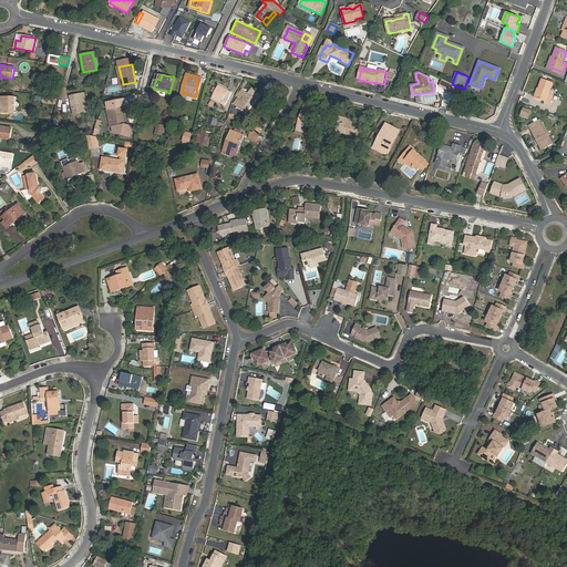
[(543,80),(539,89),(536,98),(546,102),(553,83),(543,80)]
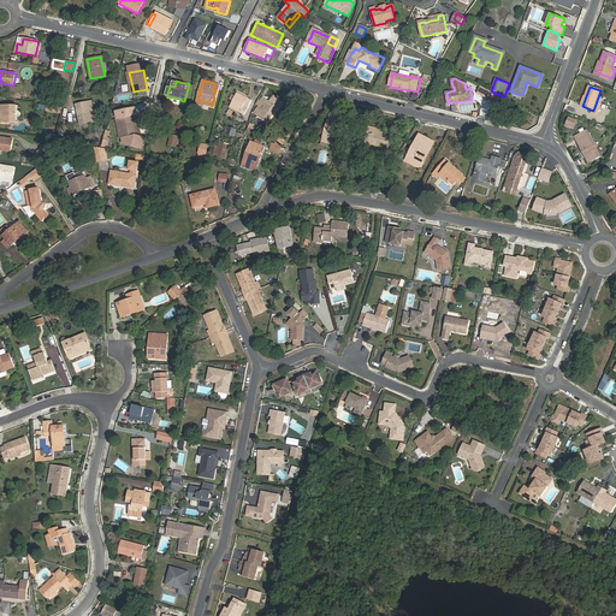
[(499,96),(485,89),(481,95),(496,102),(499,96)]
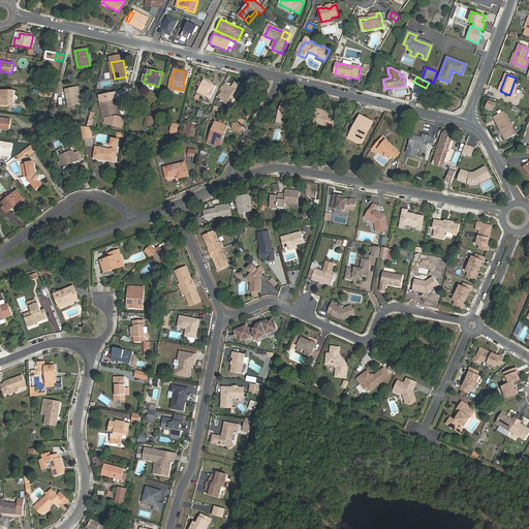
[(205,80),(198,89),(208,94),(207,97),(210,99),(216,87),(205,80)]
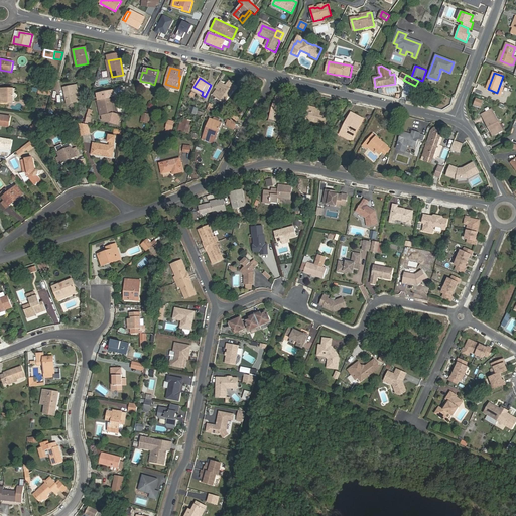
[(213,95),(224,103),(233,91),(235,89),(231,86),(233,84),(229,81),(225,85),(221,82),(216,88),(217,89),(213,95)]
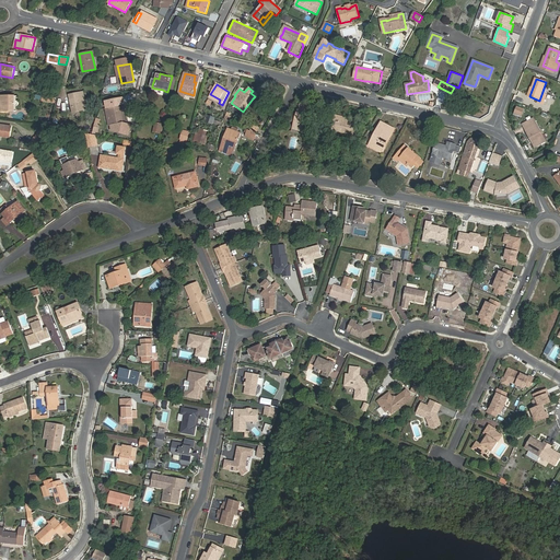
[(84,111),(81,93),(69,95),(73,113),(84,111)]
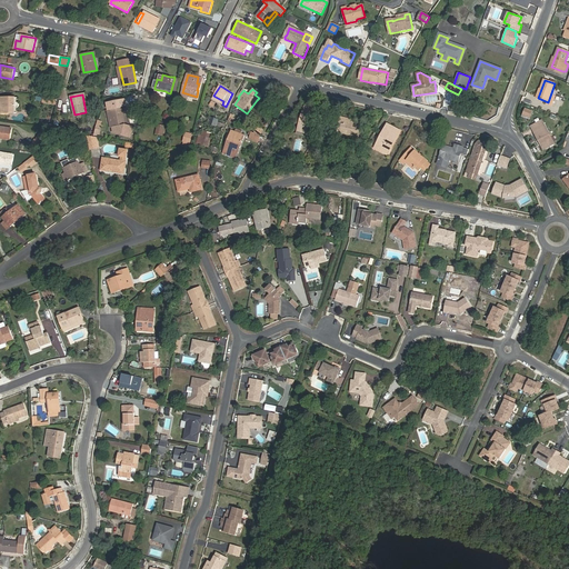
[(0,96),(0,112),(15,113),(15,109),(18,109),(19,107),(19,105),(18,102),(15,102),(15,98),(0,98),(0,96)]
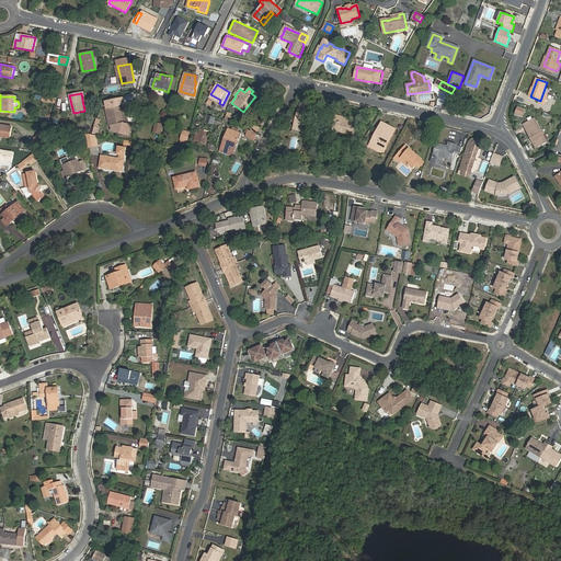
[(300,104),(294,129),(305,133),(311,107),(300,104)]
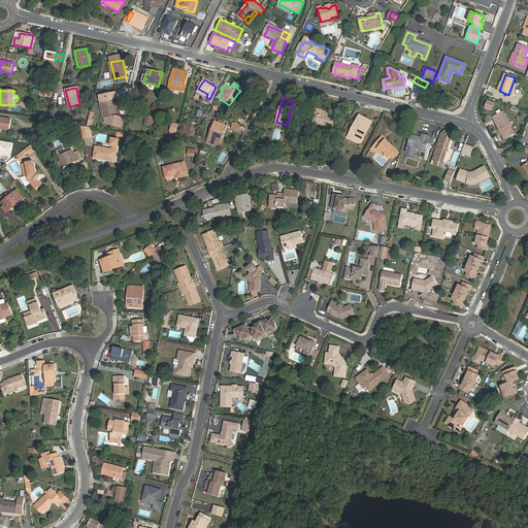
[(113,99),(101,102),(104,119),(117,116),(113,99)]
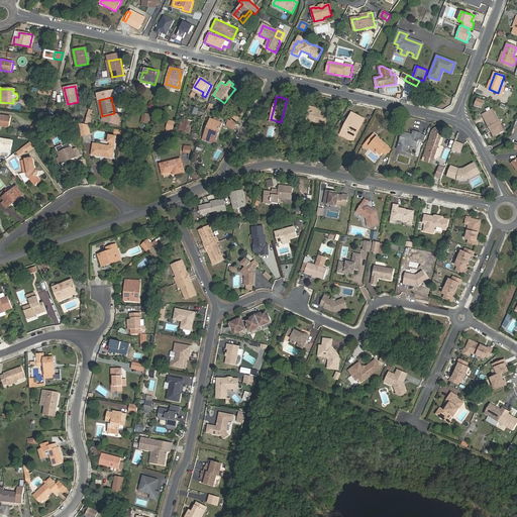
[(477,98),(474,106),(482,108),(484,101),(477,98)]
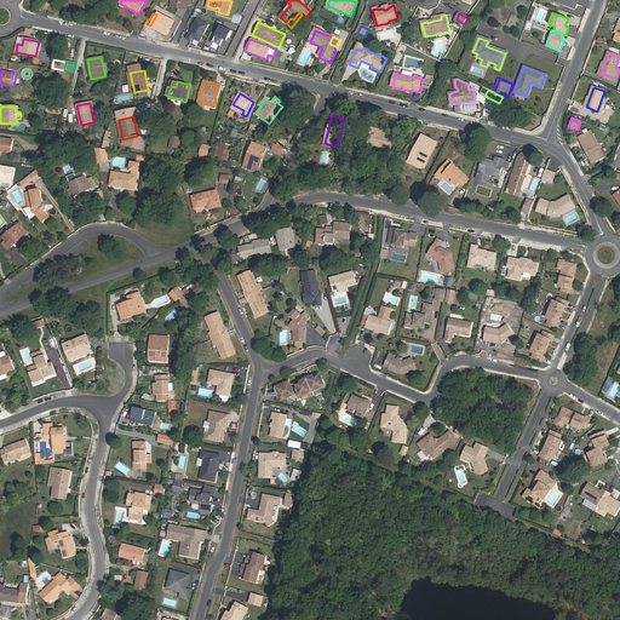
[(384,139),(385,133),(371,131),(367,144),(388,148),(390,149),(392,141),(384,139)]
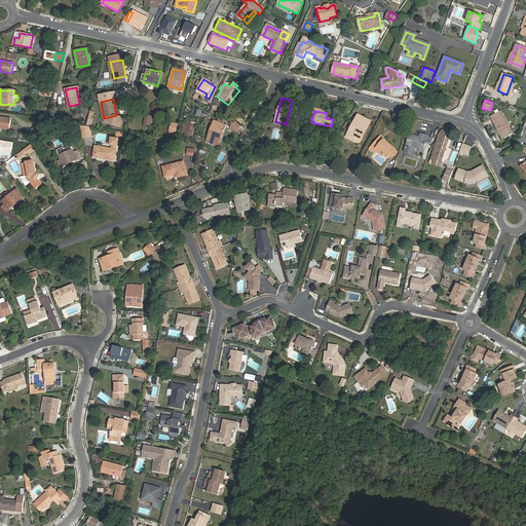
[(494,122),(503,117),(501,113),(492,119),(494,122)]
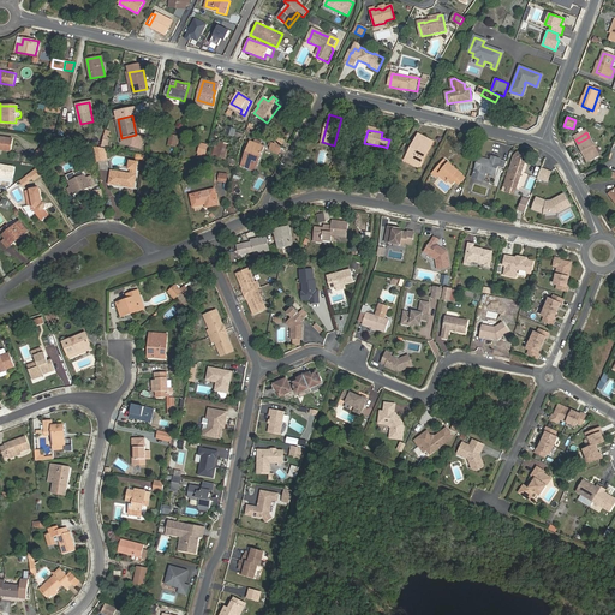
[(169,133),(167,145),(178,148),(180,136),(169,133)]
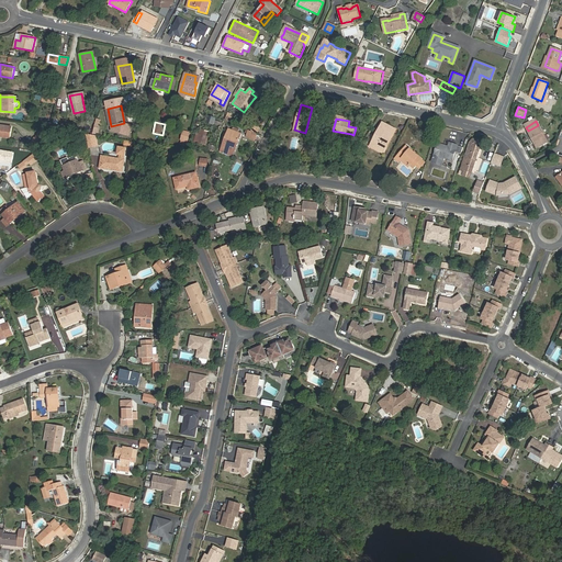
[(385,144),(393,128),(383,123),(370,146),(378,150),(380,146),(385,149),(388,145),(385,144)]
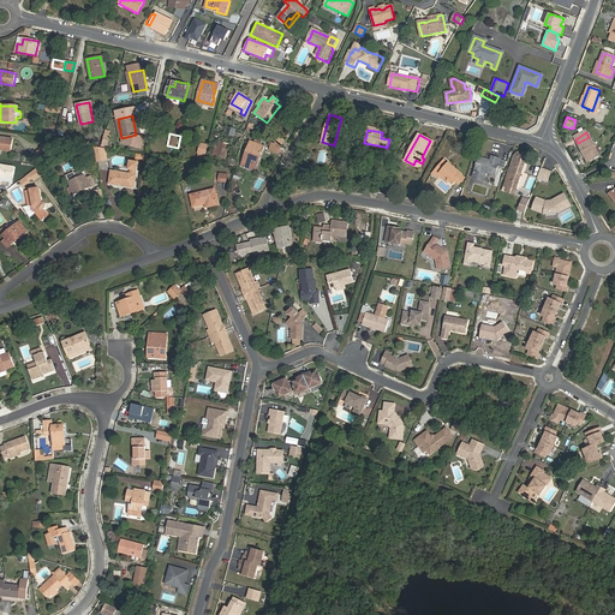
[(0,149),(11,151),(13,139),(0,137),(0,149)]
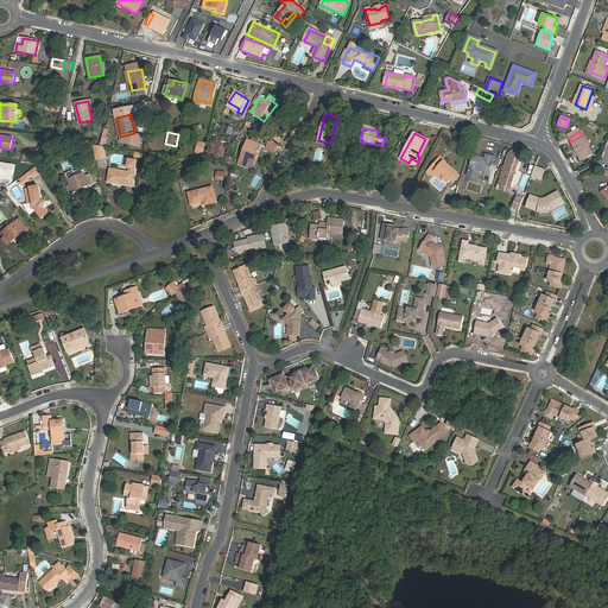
[(593,153),(582,135),(571,141),(581,159),(593,153)]
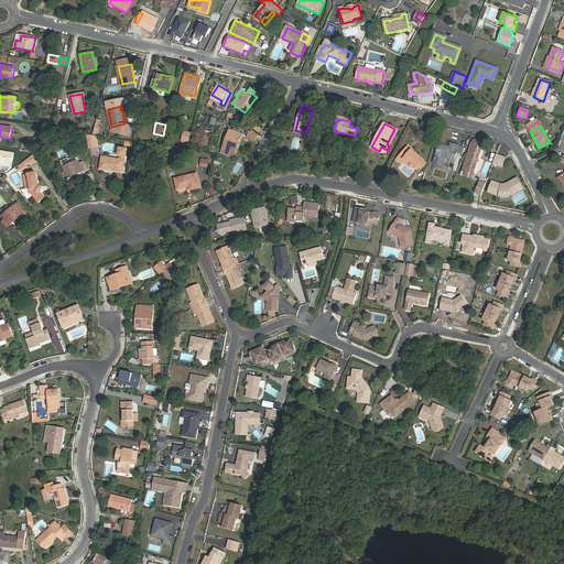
[(229,150),(235,152),(236,152),(243,134),(230,129),(221,152),(227,154),(229,150)]
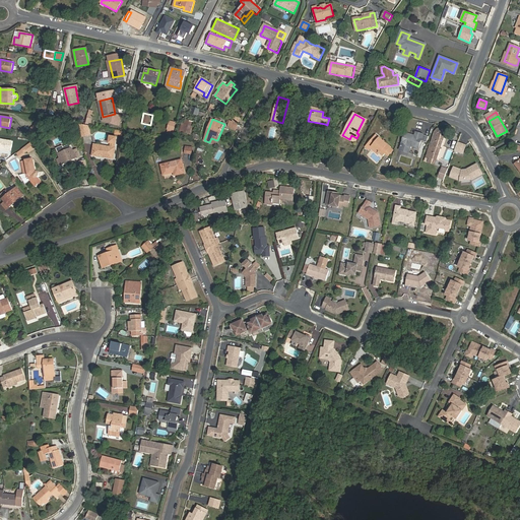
[(356,133),(359,134),(361,130),(366,120),(364,119),(356,133)]
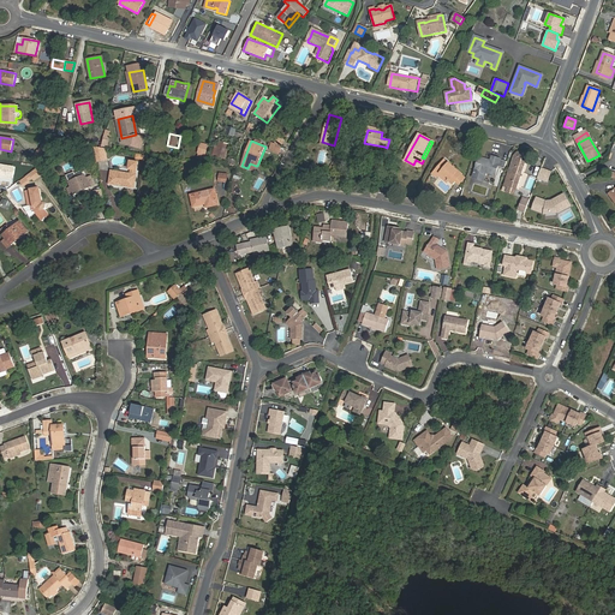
[(274,144),(272,143),(269,149),(278,153),(280,147),(274,144)]
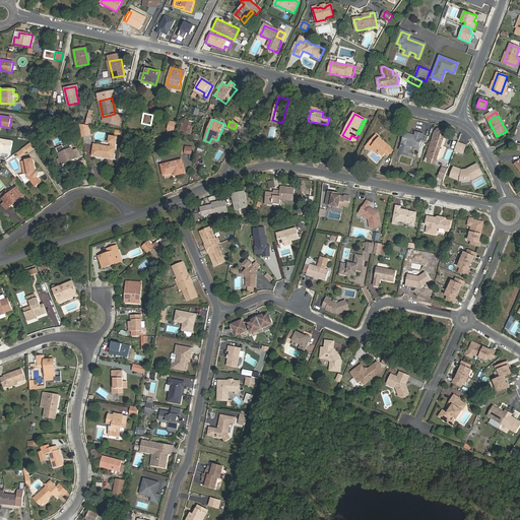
[(184,132),(191,133),(193,124),(186,122),(184,132)]
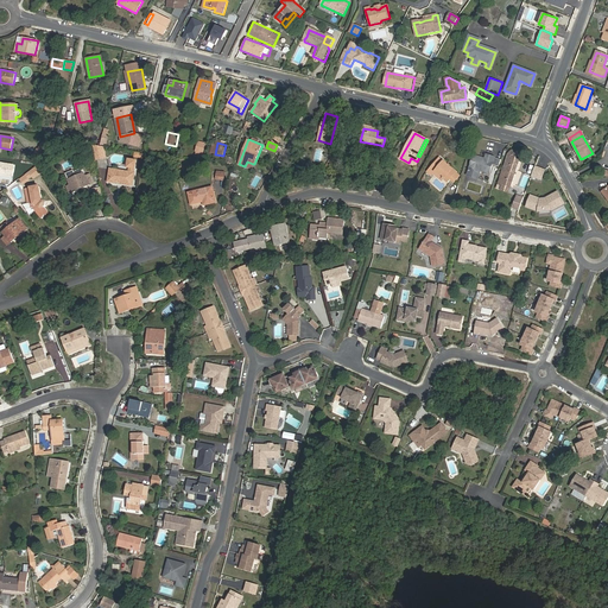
[(94,145),(96,158),(107,157),(105,147),(94,145)]
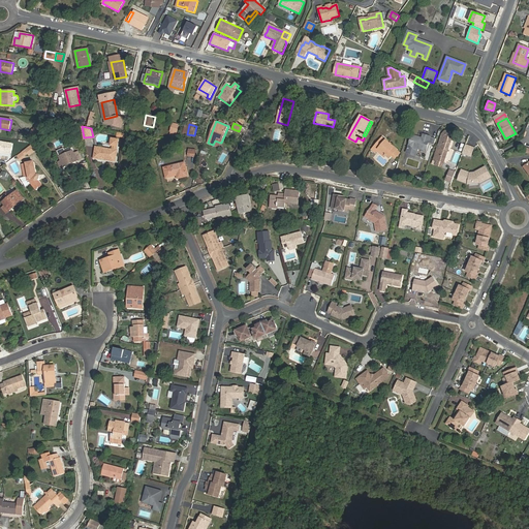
[(442,134),(434,159),(437,161),(436,164),(442,166),(443,163),(454,133),(446,131),(445,135),(442,134)]
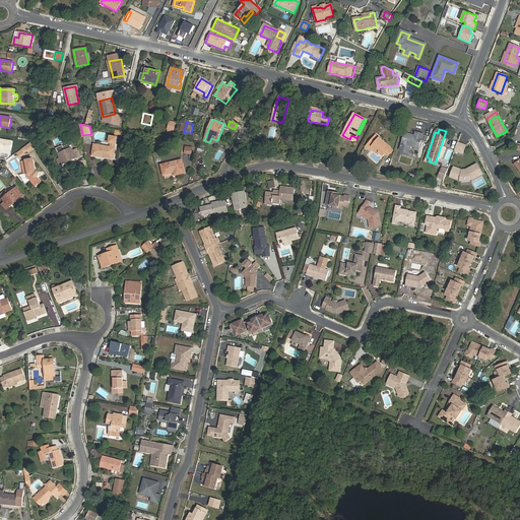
[(409,133),(405,132),(400,149),(409,152),(411,144),(418,147),(424,133),(416,131),(415,135),(412,134),(411,135),(409,134),(409,133)]
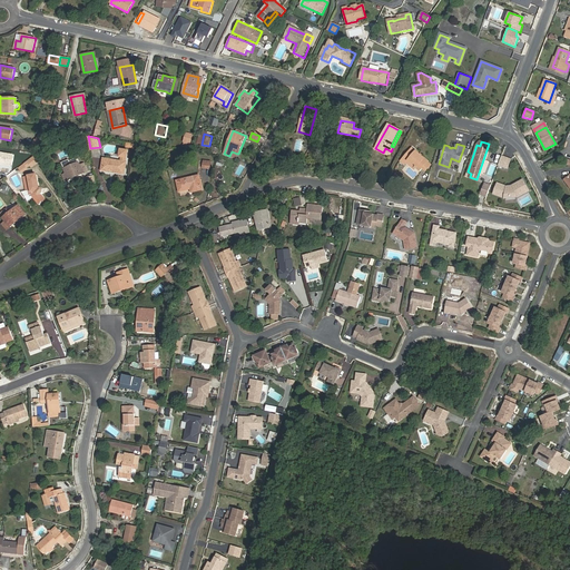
[(125,174),(127,161),(126,161),(127,158),(128,158),(128,150),(121,149),(120,157),(121,157),(121,160),(102,157),(100,170),(125,174)]
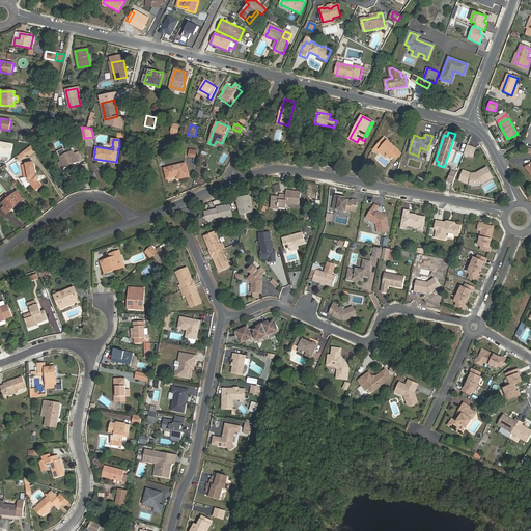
[(398,150),(387,140),(384,144),(381,141),(373,149),(376,154),(379,151),(381,149),(387,156),(390,159),(392,157),(398,150)]
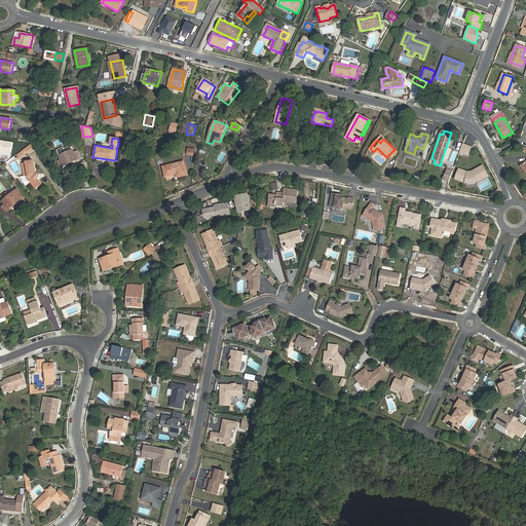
[(19,144),(8,150),(12,155),(22,149),(19,144)]
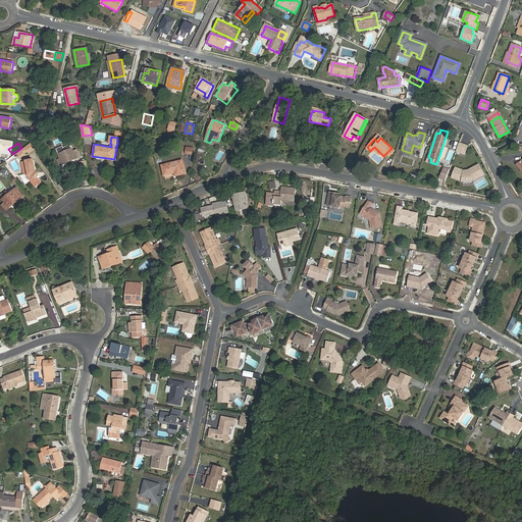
[(468,146),(460,143),(457,152),(465,154),(468,146)]
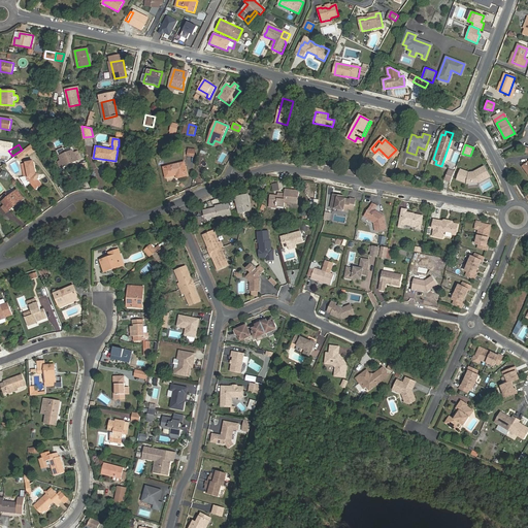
[(28,146),(17,156),(21,161),(32,152),(28,146)]
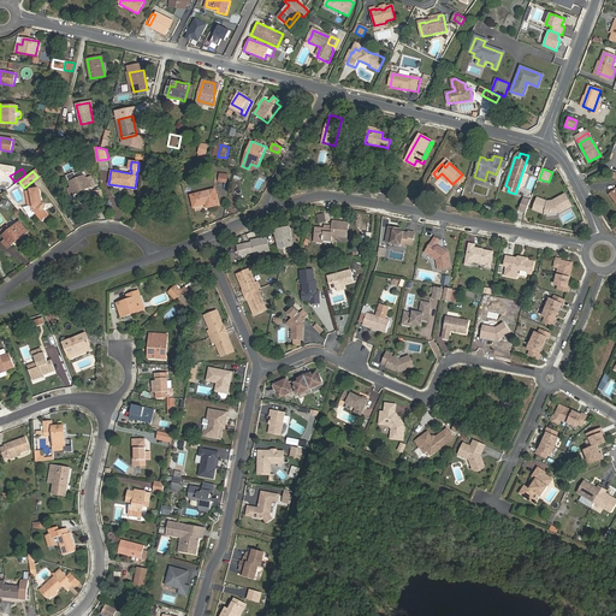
[(219,173),(218,183),(227,183),(229,173),(219,173)]
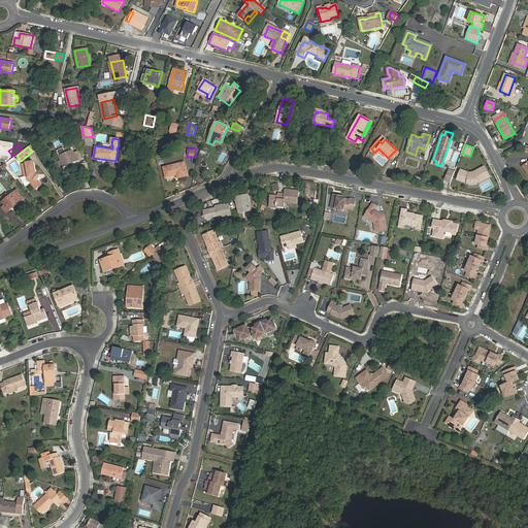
[(396,150),(390,156),(394,159),(399,153),(396,150)]
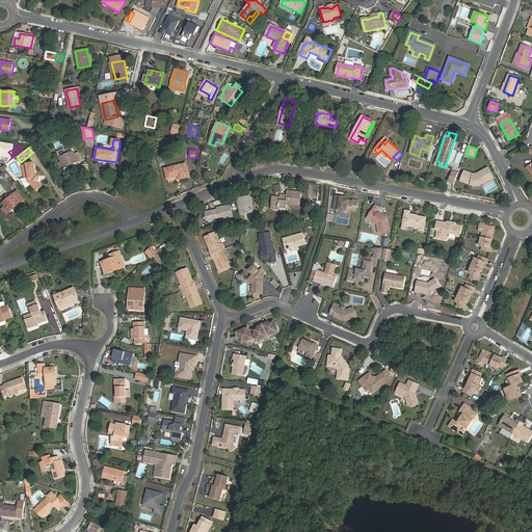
[(67,163),(69,166),(81,160),(78,154),(75,155),(73,152),(60,157),(62,162),(62,164),(67,163)]
